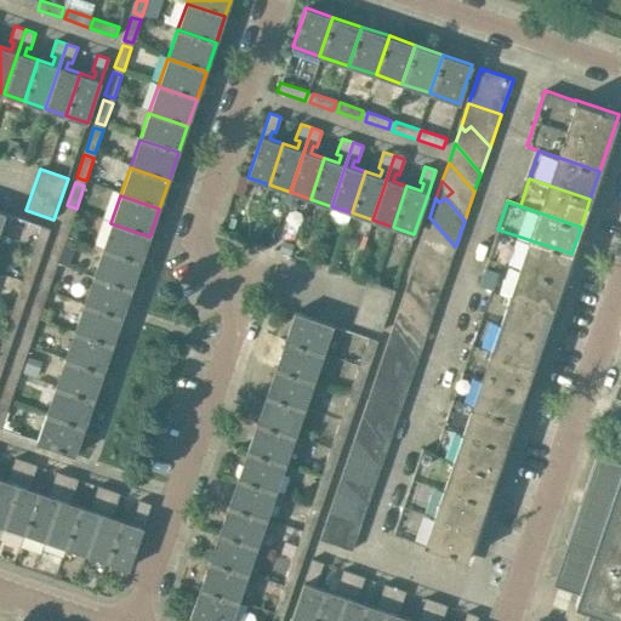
[(67,235),(74,212),(66,210),(57,233),(67,235)]
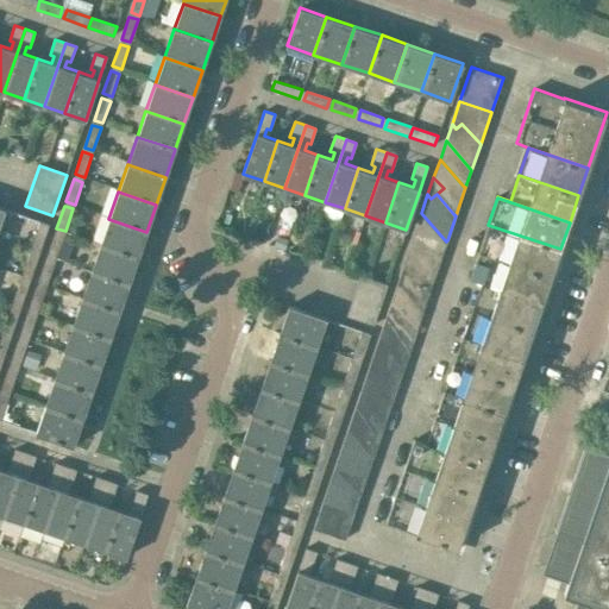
[(446,242),(421,213),(415,232),(439,259),(440,261),(447,240),(446,240),(446,242)]
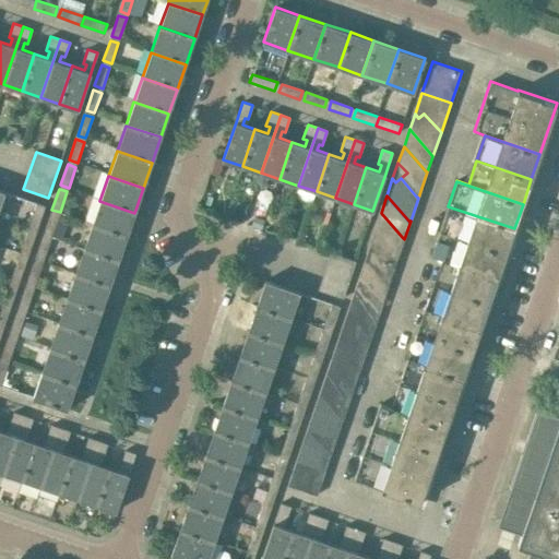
[(127,236),(134,213),(99,201),(92,224),(127,236)]
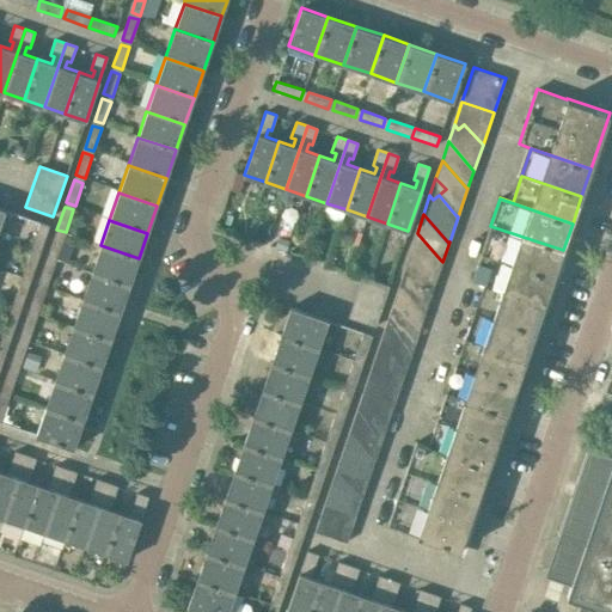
[(40,252),(49,226),(41,222),(31,250),(40,252)]
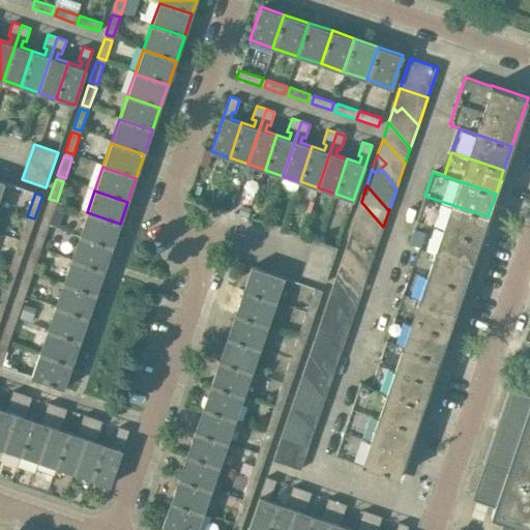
[(479,240),(488,216),(424,196),(416,218),(479,240)]
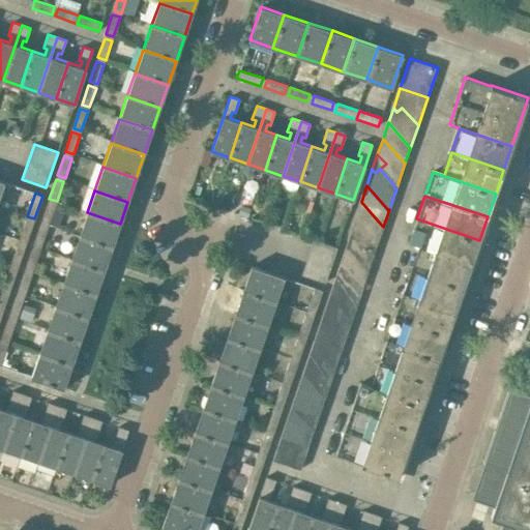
[(49,225),(56,205),(48,202),(41,222),(49,225)]
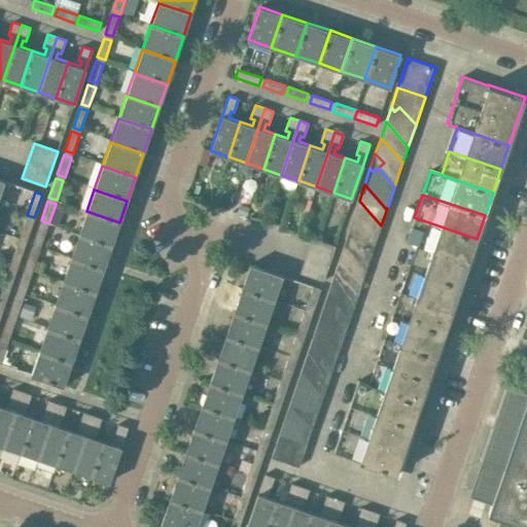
[(380,224),(359,201),(354,215),(376,240),(381,225),(380,224)]
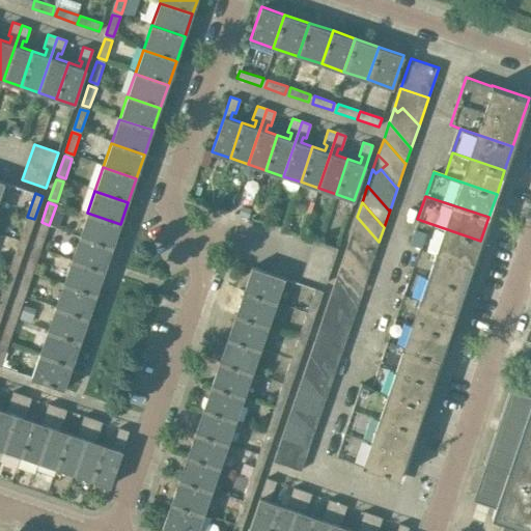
[(112,248),(120,224),(87,213),(79,236),(112,248)]
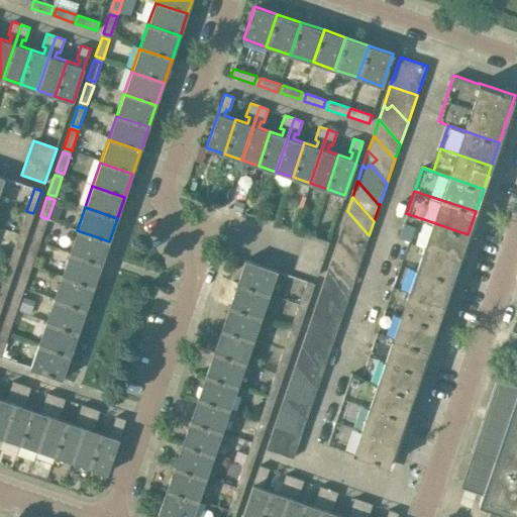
[(369,235),(347,211),(341,227),(344,230),(350,225),(366,243),(369,235)]
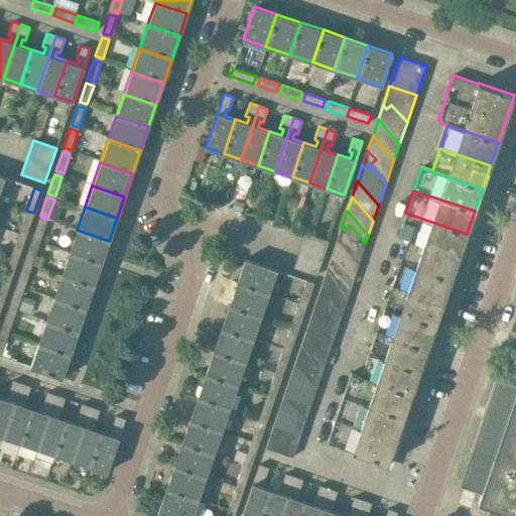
[(467,234),(405,213),(398,235),(408,239),(460,256),(467,234)]
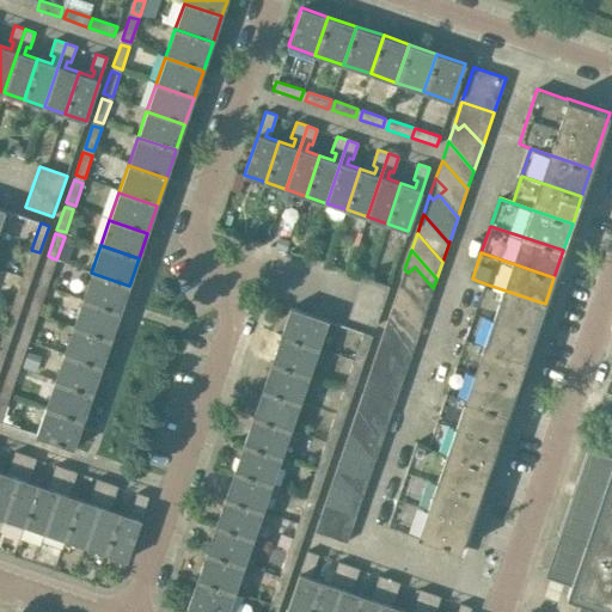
[(31,280),(38,257),(30,255),(22,277),(31,280)]
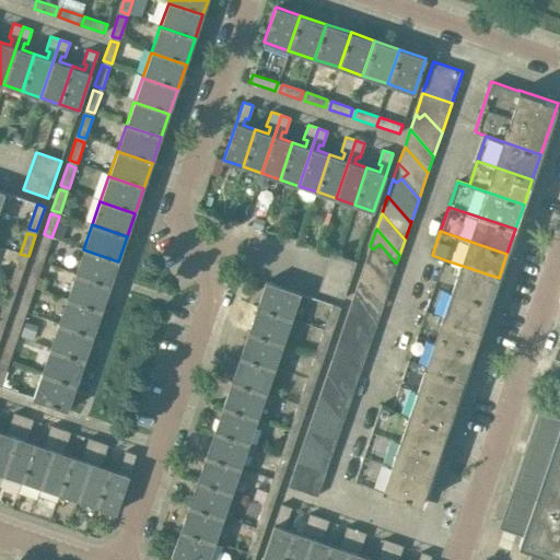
[(43,263),(50,242),(42,238),(35,259),(43,263)]
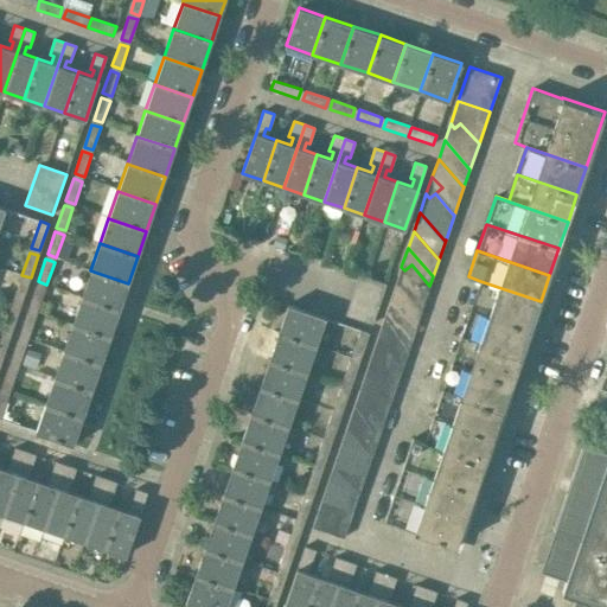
[(404,270),(401,267),(395,285),(420,314),(429,286),(411,264),(404,270)]
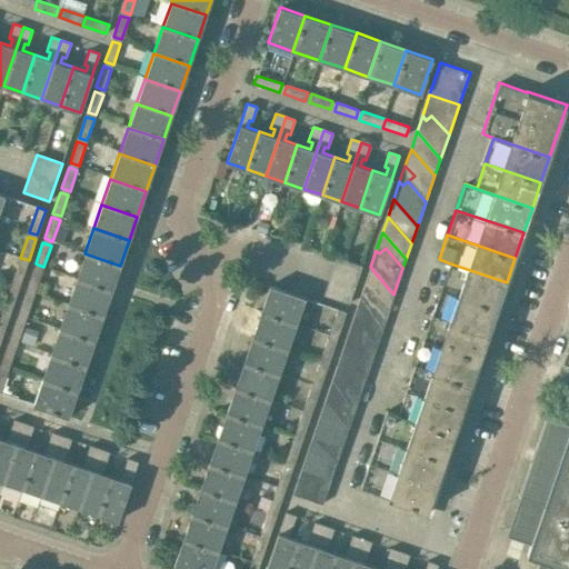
[(111,290),(120,266),(85,253),(77,278),(111,290)]
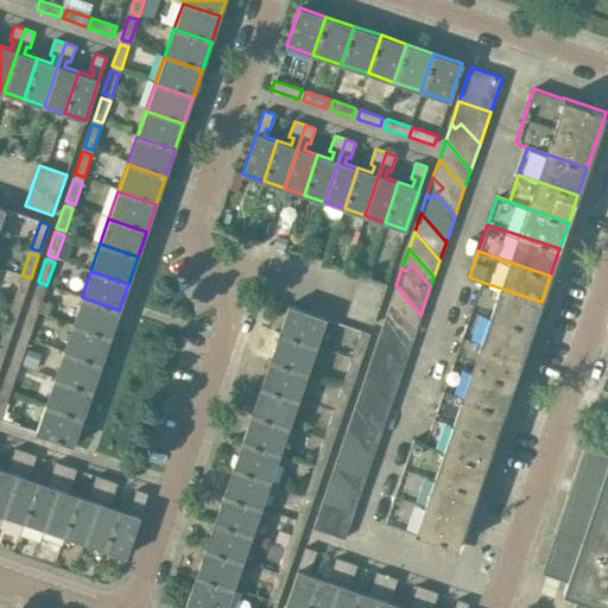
[(381,301),(386,284),(360,274),(354,292),(381,301)]
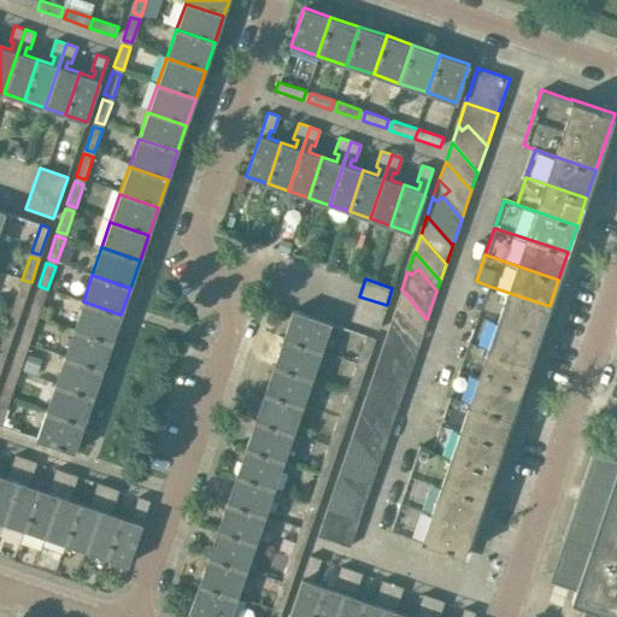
[(22,310),(29,287),(21,283),(12,306),(22,310)]
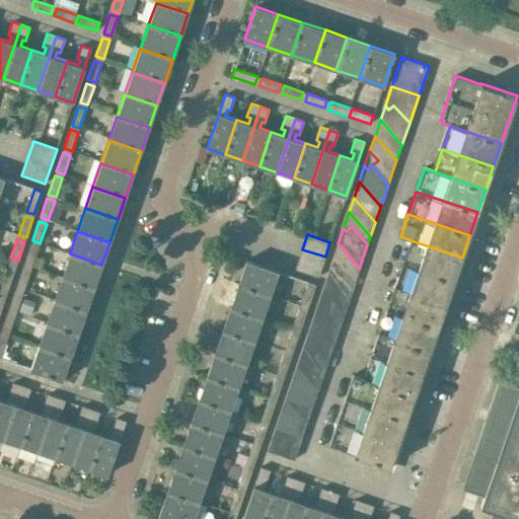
[(453,282),(462,257),(411,240),(402,264),(453,282)]
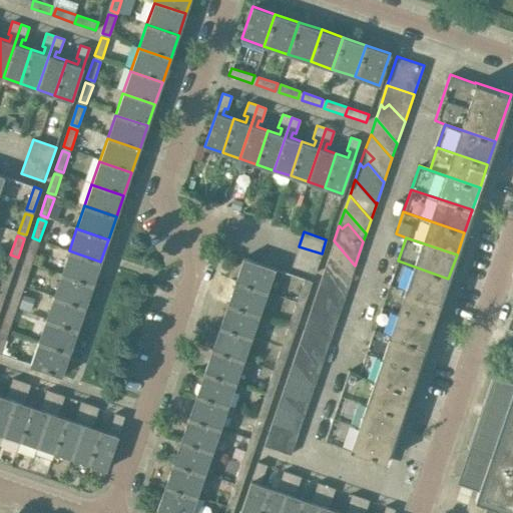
[(347,289),(355,266),(334,240),(329,255),(337,266),(331,270),(347,289)]
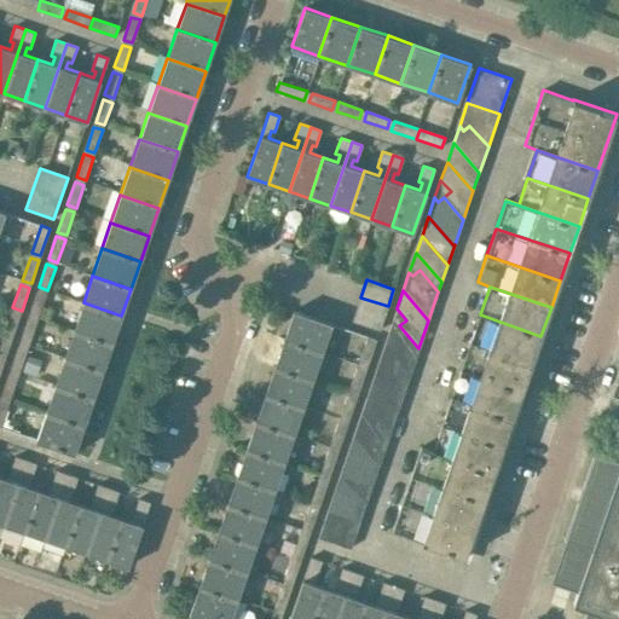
[(39,317),(46,294),(36,291),(29,314),(39,317)]
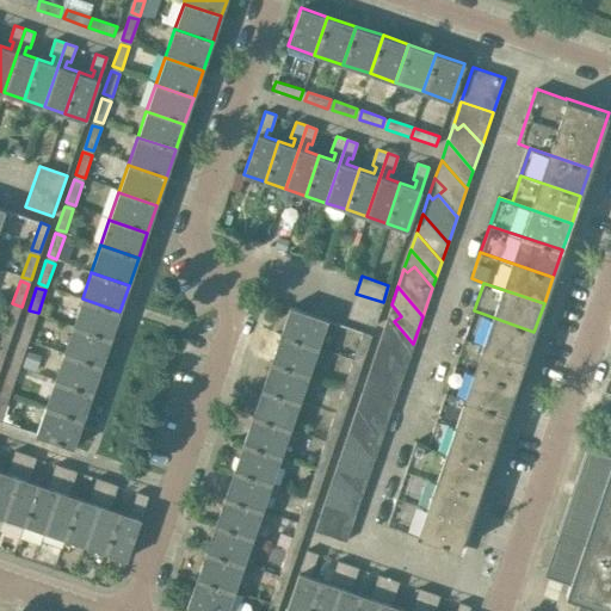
[(378,314),(383,302),(356,294),(352,306),(378,314)]
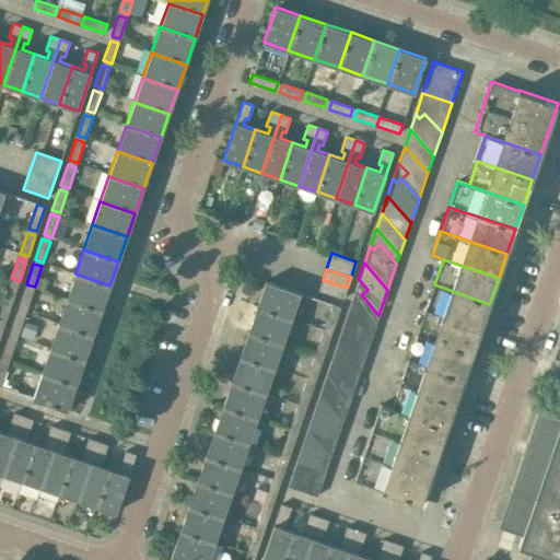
[(101,312),(109,286),(76,273),(67,300),(101,312)]
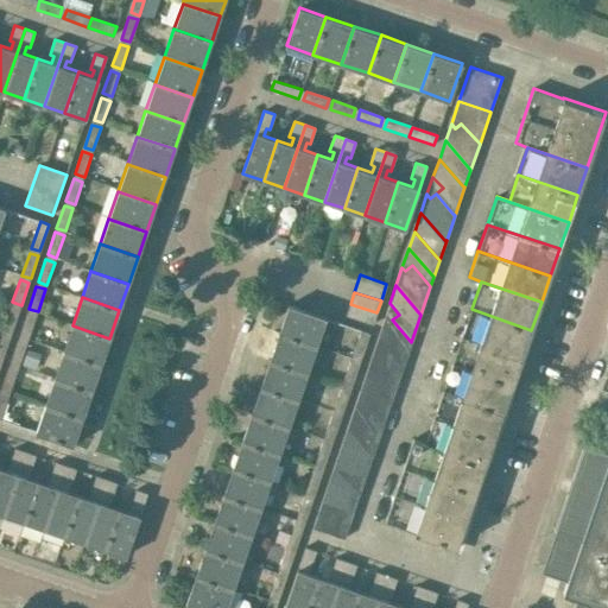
[(399,315),(390,303),(384,322),(386,325),(392,320),(399,315)]
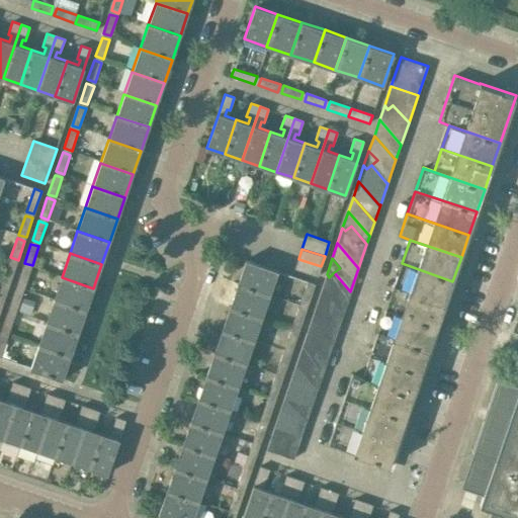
[(318,276),(321,266),(298,259),(294,268),(318,276)]
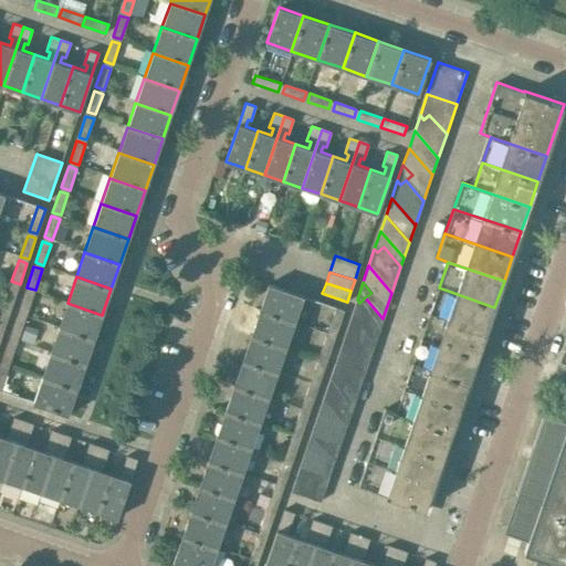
[(292,329),(304,295),(269,284),(257,317),(292,329)]
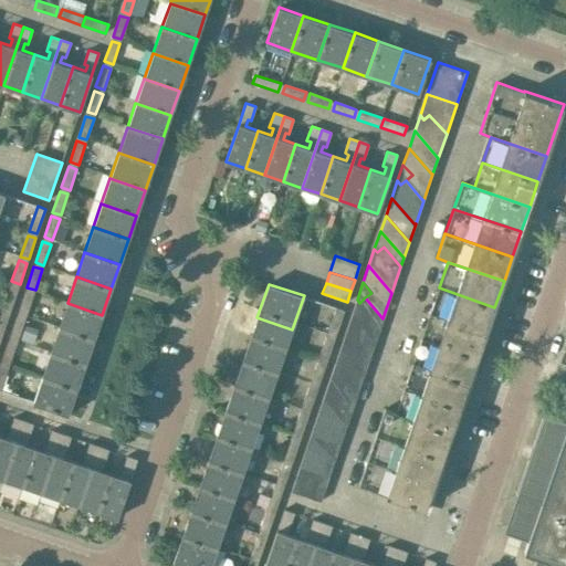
[(11,310),(18,289),(10,285),(2,306),(11,310)]
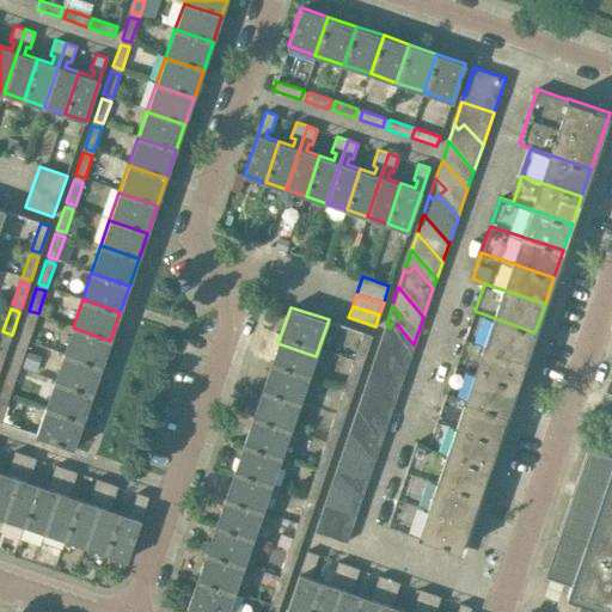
[(525,359),(534,332),(475,311),(457,363),(516,384),(525,359)]
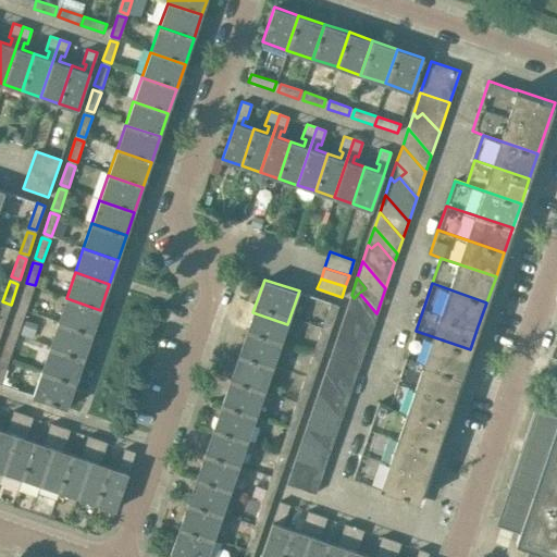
[(26,310),(33,289),(25,287),(17,307),(26,310)]
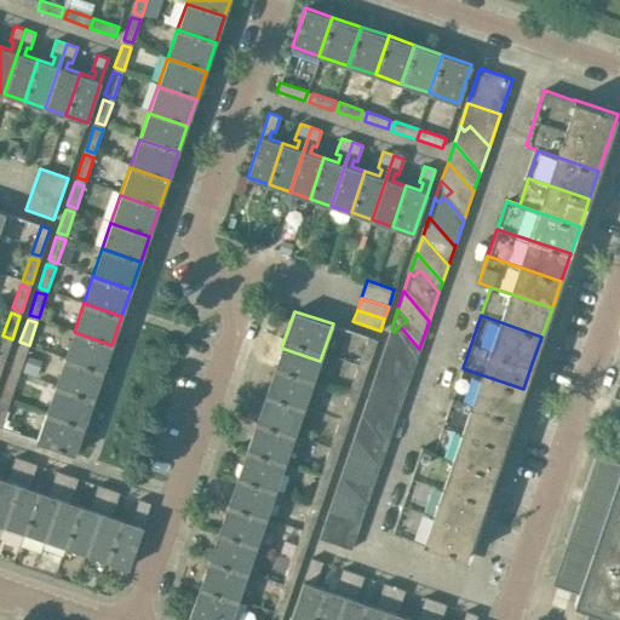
[(419,349),(400,326),(394,332),(391,328),(385,346),(411,375),(414,363),(419,349)]
